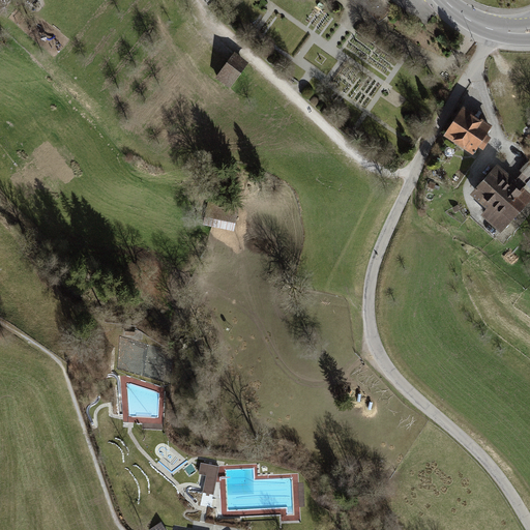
[(249,63),(235,52),(215,78),(230,88),(249,63)]
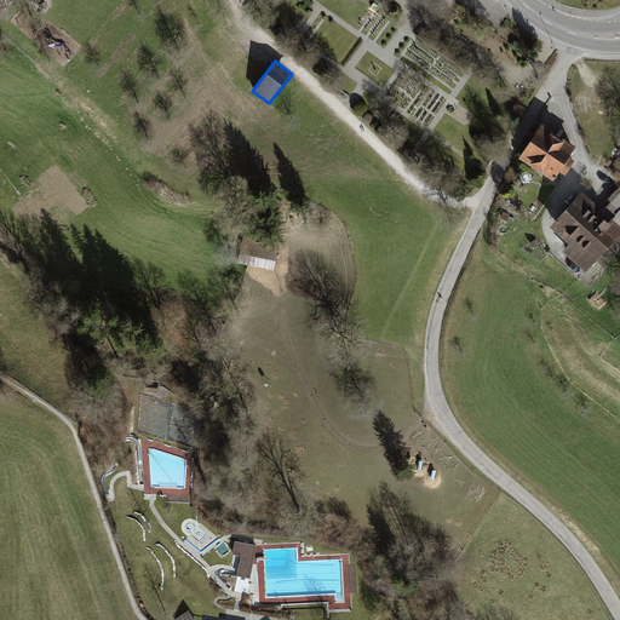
[(569,156),(577,147),(543,124),(520,158),(554,181),(560,171),(566,174),(575,160),(569,156)]
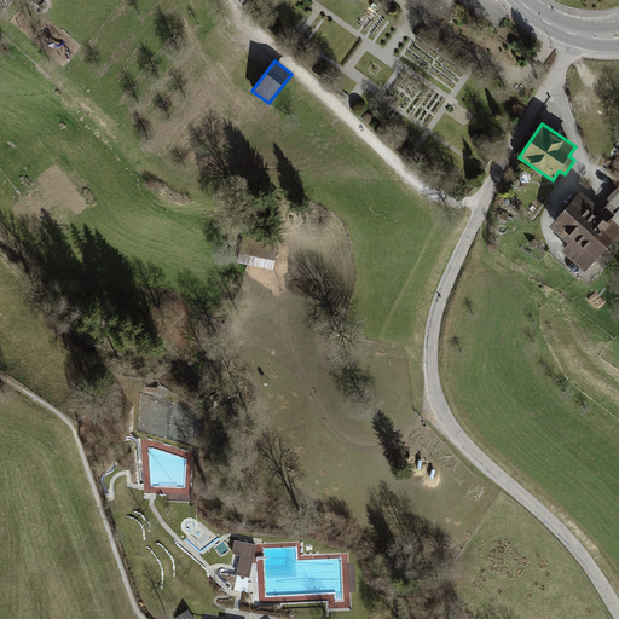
[(618,235),(618,225),(580,191),(549,226),(568,243),(562,252),(585,272),(618,235)]
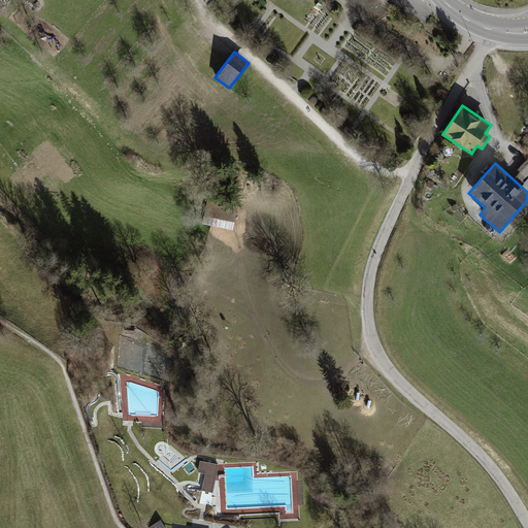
[(527,166),(525,164),(519,170),(527,177),(527,166)]
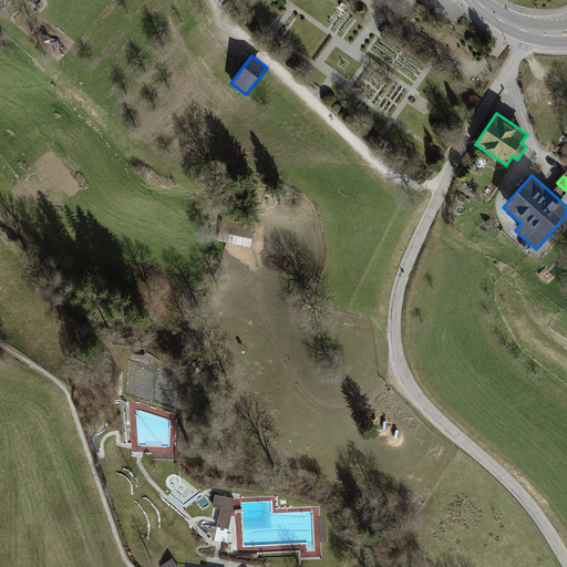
[(255,220),(223,214),(217,243),(249,248),(255,220)]
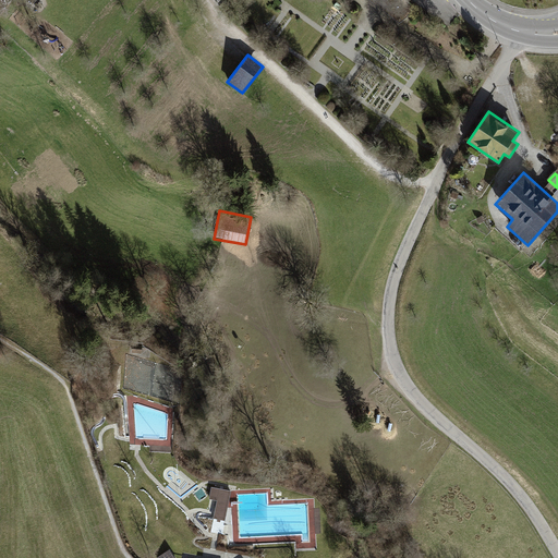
[(231,492),(211,487),(209,499),(214,500),(218,501),(214,519),(226,521),(231,492)]
